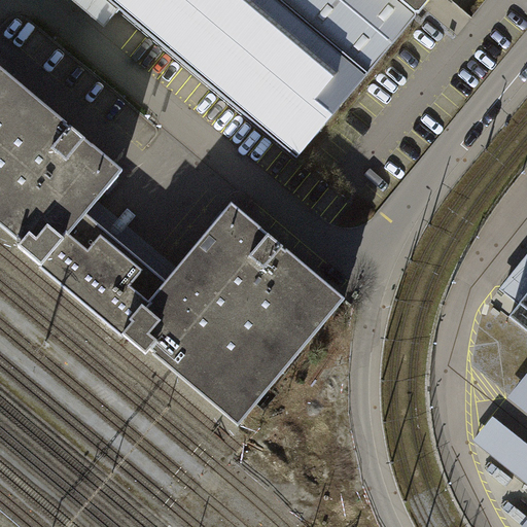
[(106,0),(140,28),(296,160),(305,149),(420,13),(431,0),(430,0),(106,0)]
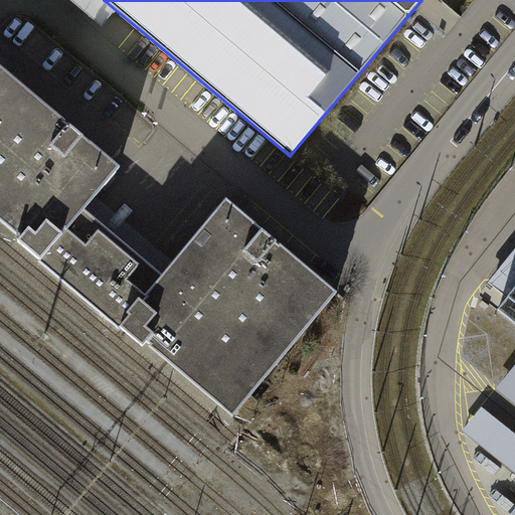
[(119,330),(120,328),(164,276),(84,209),(120,168),(0,67),(0,220),(21,238),(18,242),(39,261),(38,263),(119,330)]
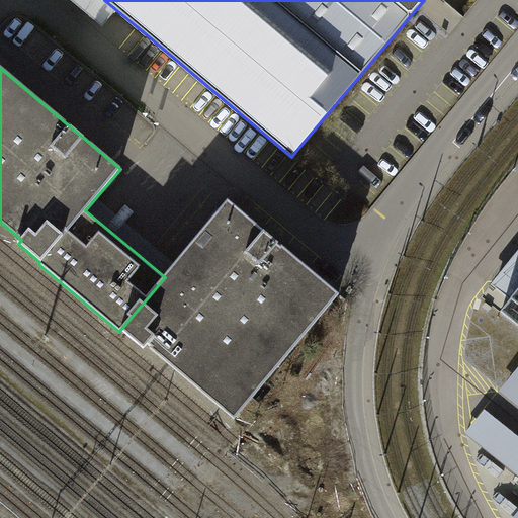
[(228,202),(165,277),(120,330),(144,349),(147,345),(235,419),(339,294),(228,202)]
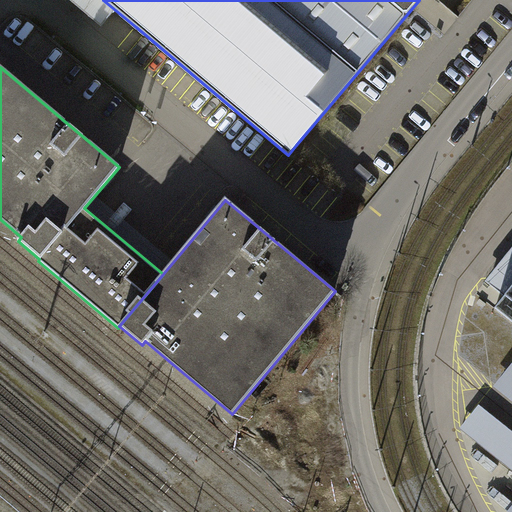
[(511,249),(489,277),(485,283),(504,297),(495,308),(511,321),(511,249)]
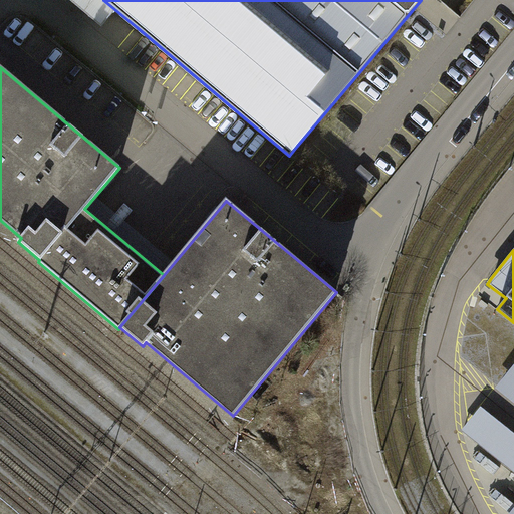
[(465,433),(513,475),(513,434),(485,410),(465,433)]
